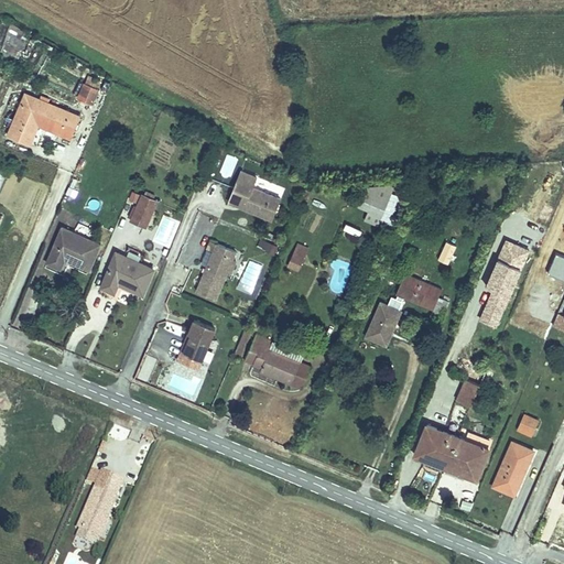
[(0,49),(0,50),(19,57),(26,39),(18,35),(21,28),(10,23),(0,49)]
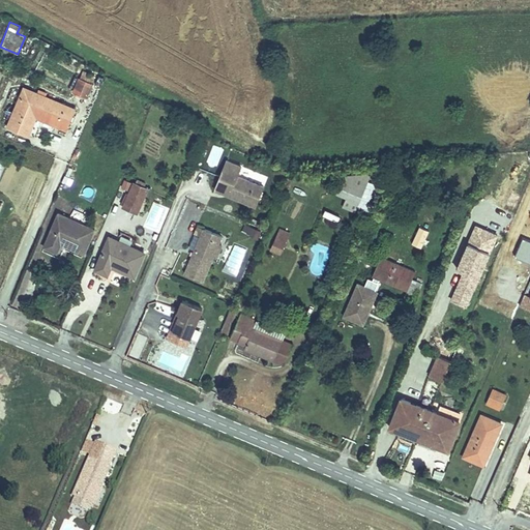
[(82,76),(76,91),(86,95),(93,81),(82,76)]
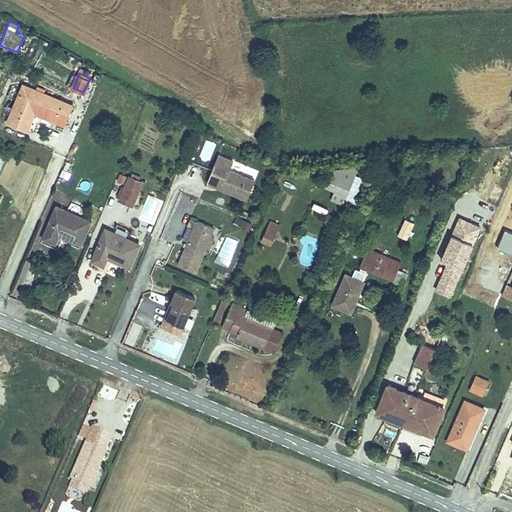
[(23,84),(8,121),(29,130),(36,113),(63,123),(71,103),(23,84)]
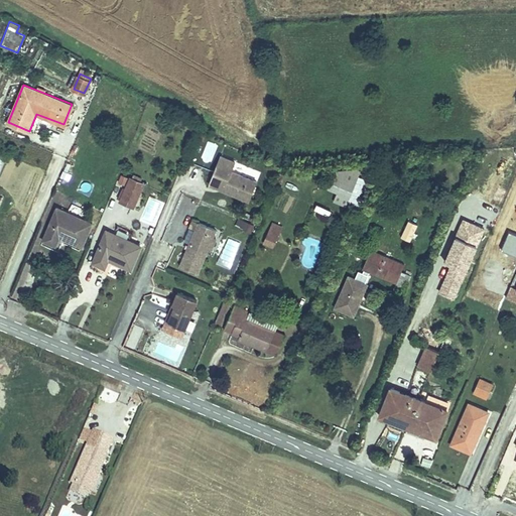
[(206,141),(201,160),(211,162),(216,143),(206,141)]
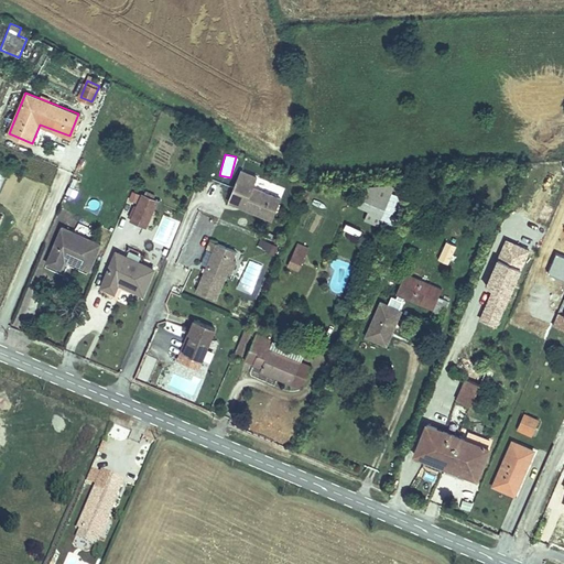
[(258,173),(240,165),(227,195),(239,201),(241,197),(246,199),(243,205),(271,217),(280,195),(253,183),(258,173)]
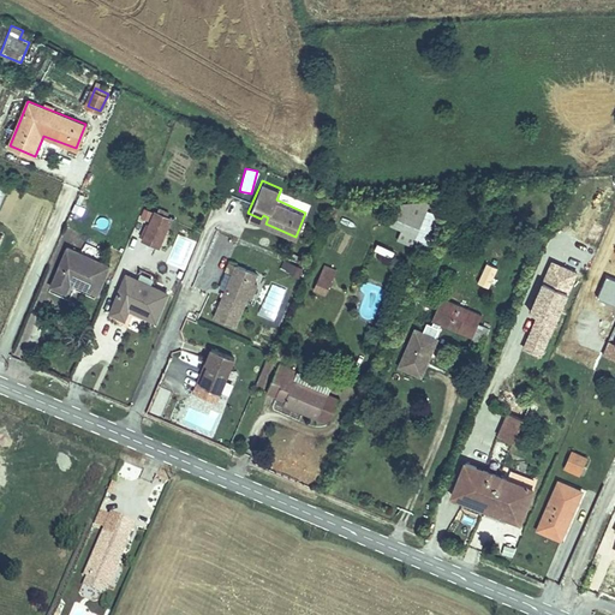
[(421,222),(431,198),(396,204),(390,218),(404,225),(407,216),(421,222)]
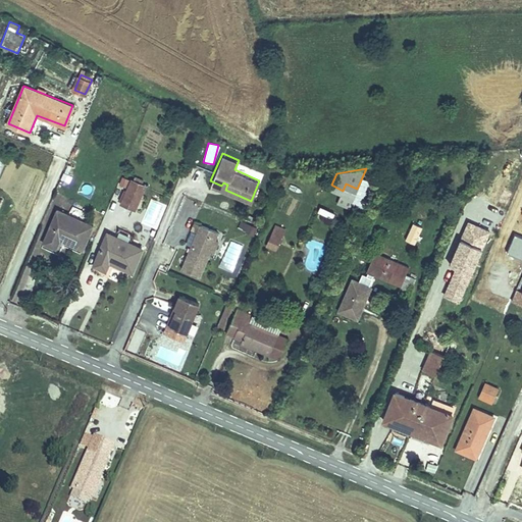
[(131,178),(119,202),(133,208),(144,185),(131,178)]
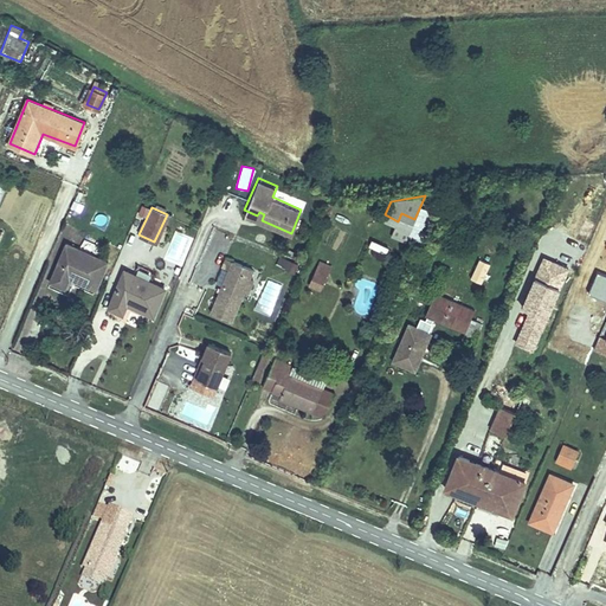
[(91,219),(97,230),(109,221),(103,212),(91,219)]
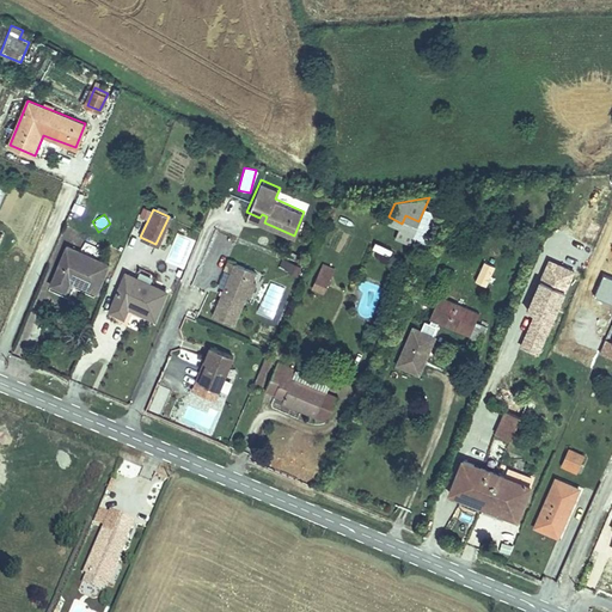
[(418,221),(405,215),(402,224),(397,237),(410,243),(418,221)]
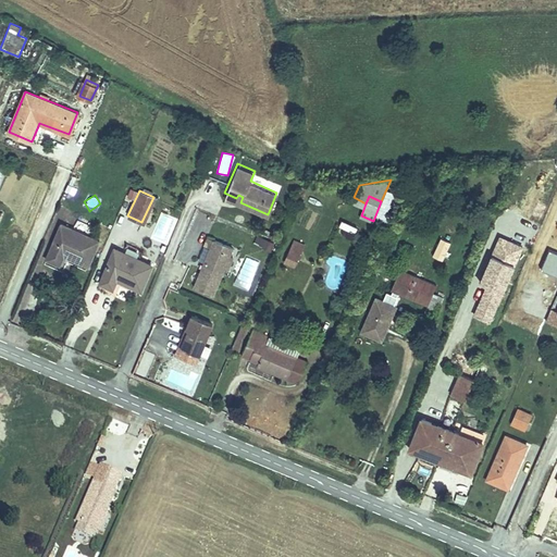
[(163,212),(153,238),(169,245),(178,218),(163,212)]
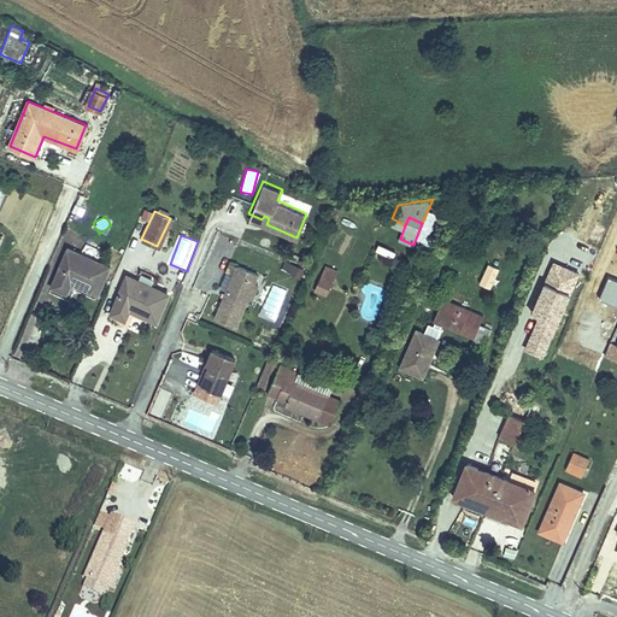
[(377,245),(374,252),(391,260),(394,253),(377,245)]
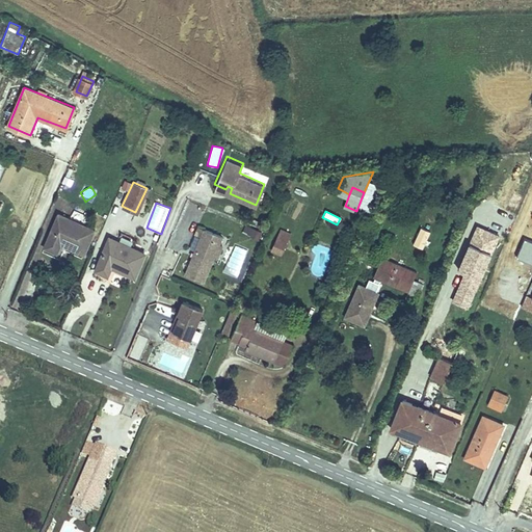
[(85,254),(96,229),(59,213),(45,247),(59,254),(63,244),(85,254)]
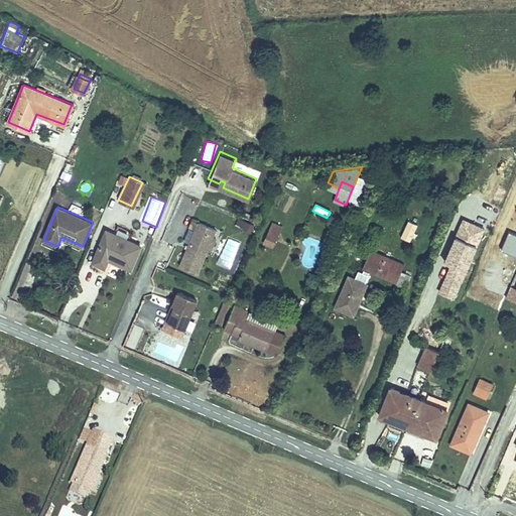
[(419,220),(407,215),(399,235),(411,241),(419,220)]
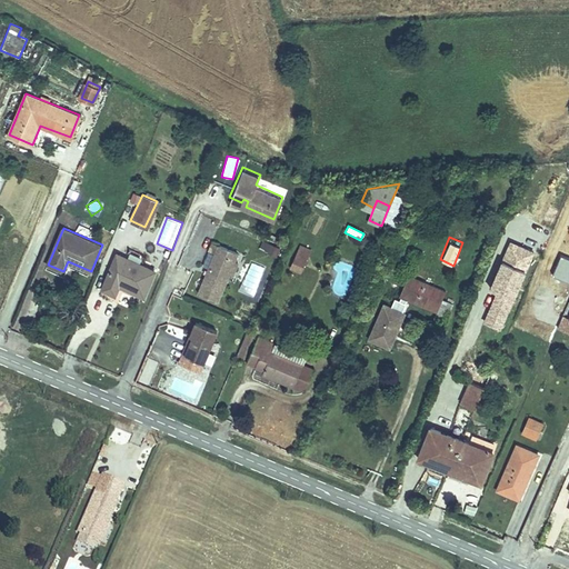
[(482,321),(502,329),(532,247),(507,238),(489,287),(495,289),(482,321)]
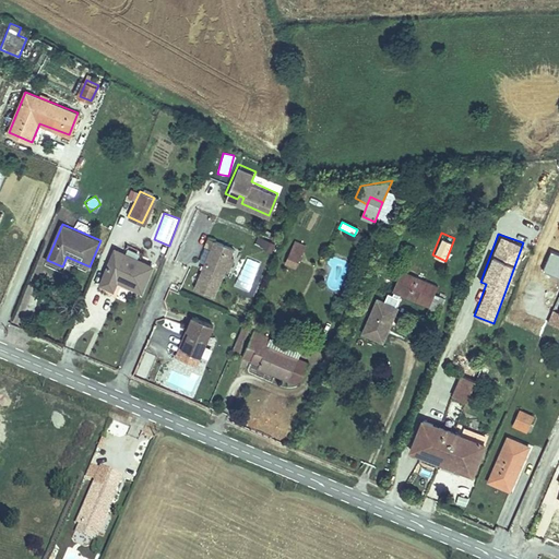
[(212,236),(193,283),(215,292),(224,268),(229,257),(234,245),(212,236)]
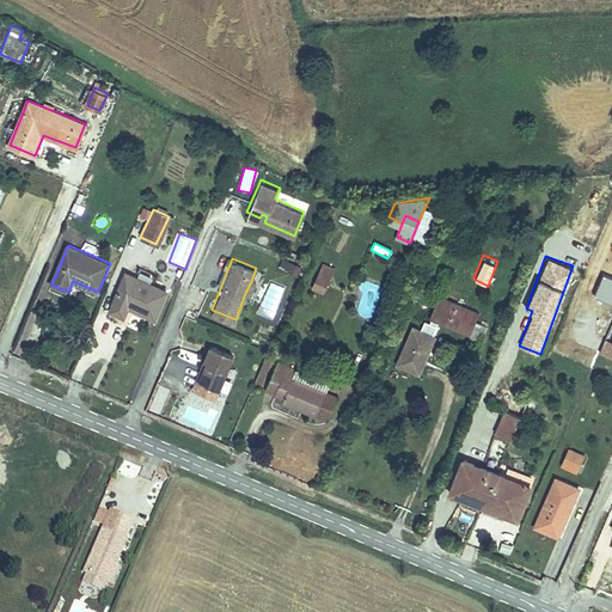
[(295,275),(300,265),(282,258),(277,268),(295,275)]
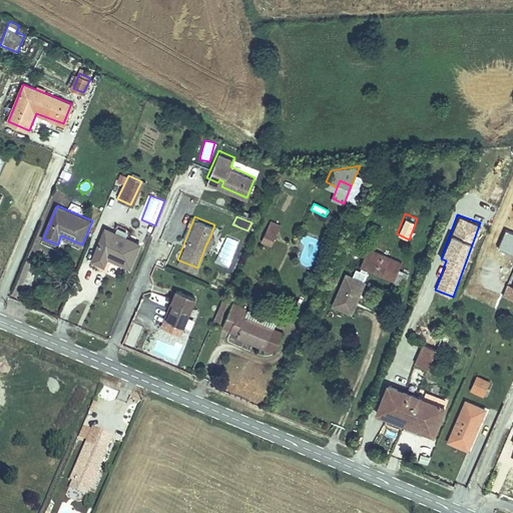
[(271,220),(267,231),(275,234),(279,224),(271,220)]
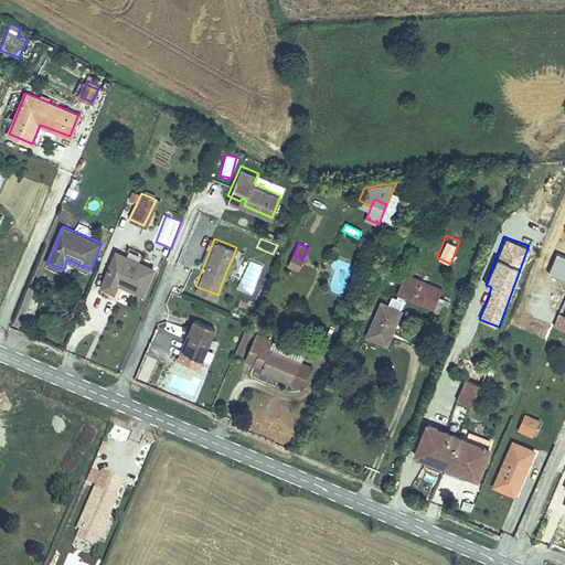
[(145,290),(156,266),(117,248),(102,284),(114,290),(119,279),(145,290)]
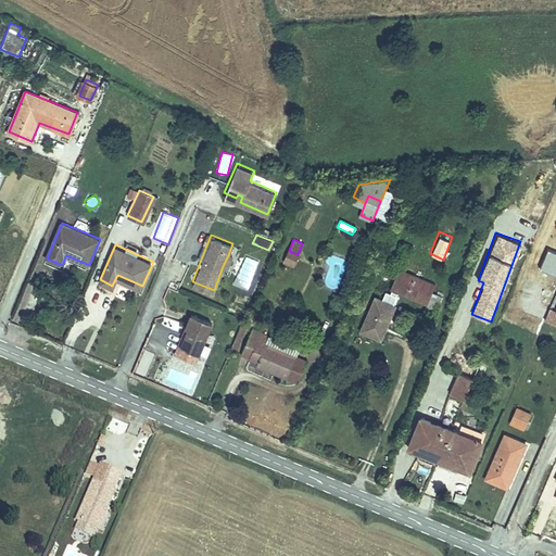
[(283,262),(292,266),(298,254),(289,251),(283,262)]
